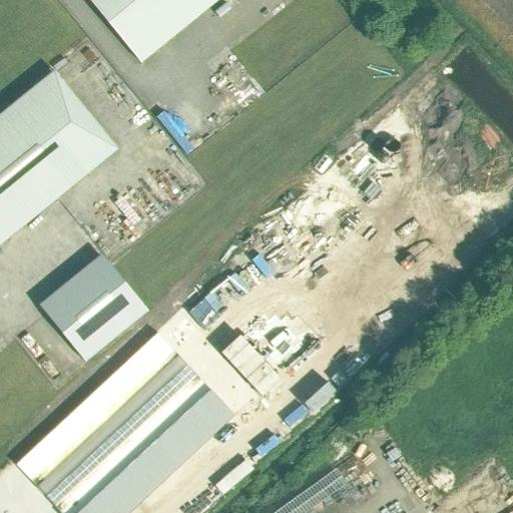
[(88,0),(141,64),(219,0),(88,0)]
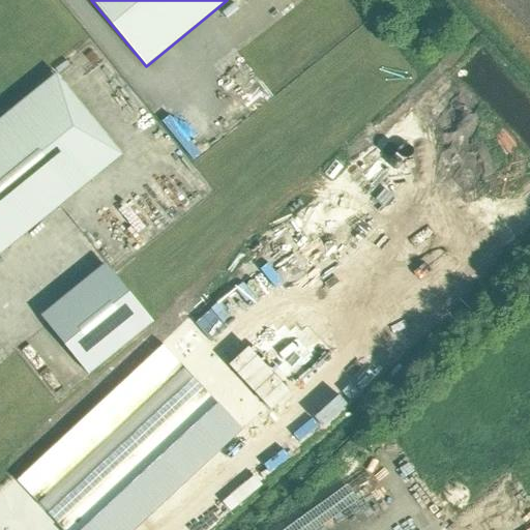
[(0,254),(106,169),(39,88),(0,119),(0,254)]
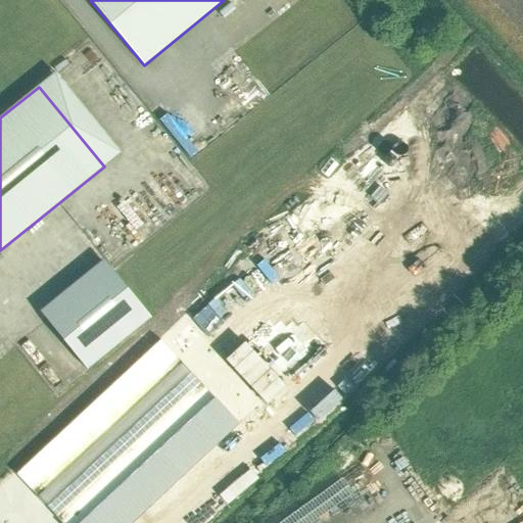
[(111,270),(48,322),(87,370),(151,318),(111,270)]
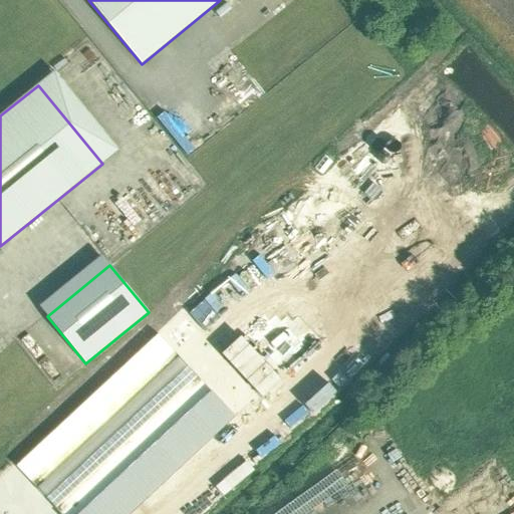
[(167,336),(180,348),(197,332),(185,319),(167,336)]
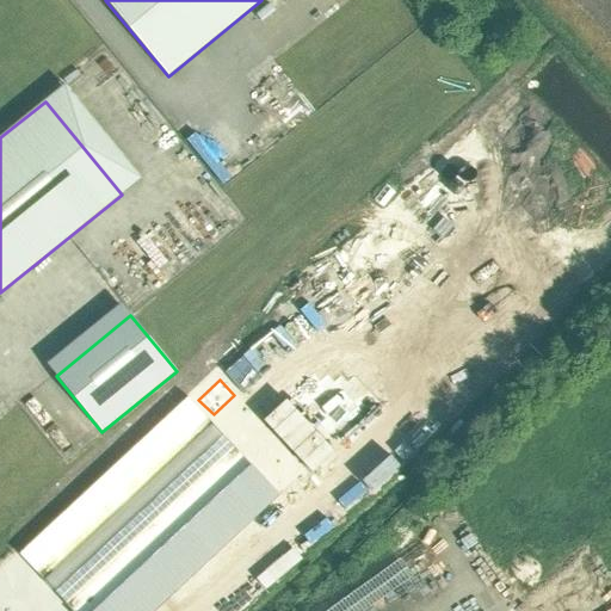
[(189,399),(19,555),(45,582),(214,426),(189,399)]
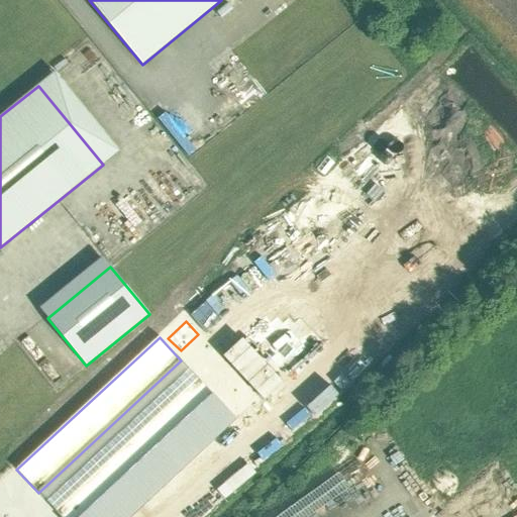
[(197,378),(55,510),(61,516),(130,516),(235,419),(197,378)]
